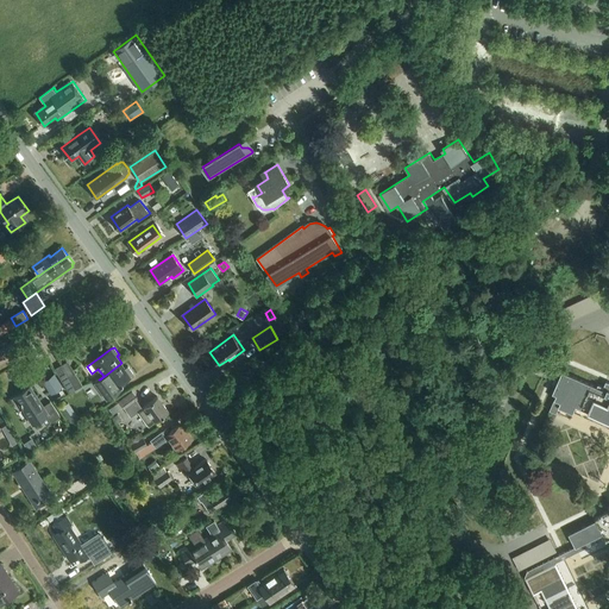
[(130,366),(126,369),(121,363),(100,380),(99,380),(95,383),(108,401),(118,394),(115,390),(136,375),(130,366)]
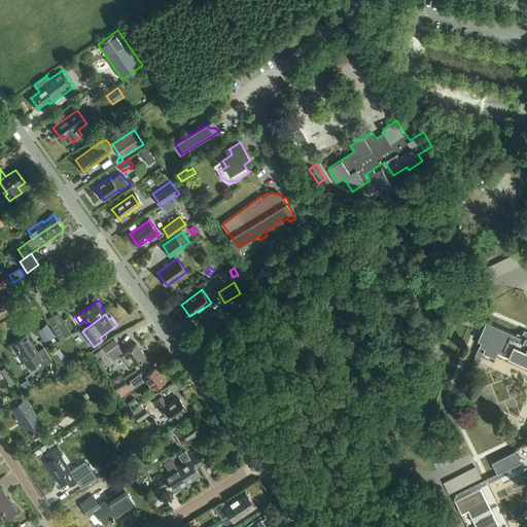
[(526,331),(525,331),(524,335),(519,332),(518,335),(487,321),(479,340),(483,342),(481,346),(486,348),(484,352),(496,357),(499,351),(526,363),(526,442),(516,448),(517,450),(493,461),(499,473),(522,461),(525,467),(526,465),(526,331)]
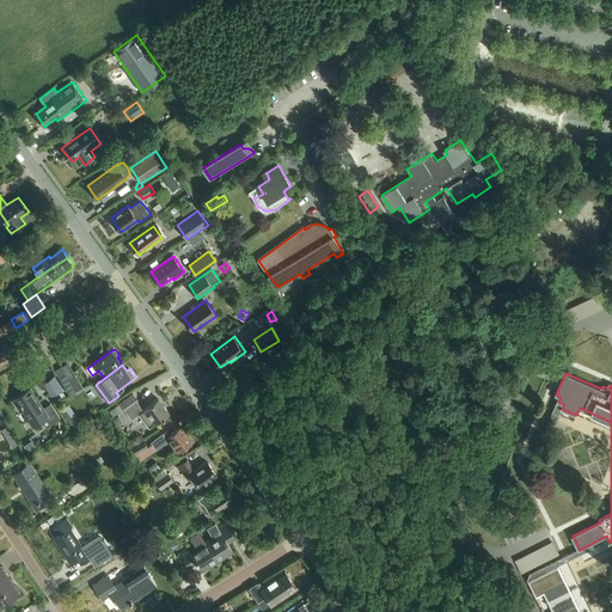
[(55,375),(43,383),(51,396),(63,387),(55,375)]
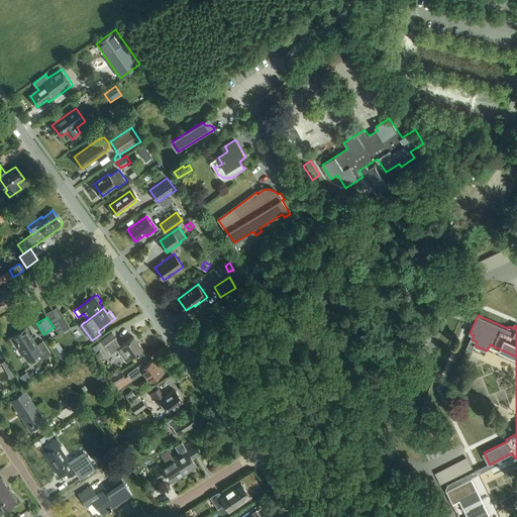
[(70,327),(64,317),(59,320),(65,330),(70,327)]
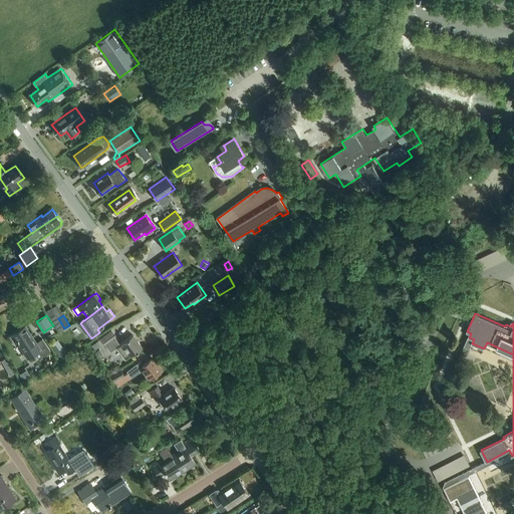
[(58,318),(52,321),(58,332),(64,328),(58,318)]
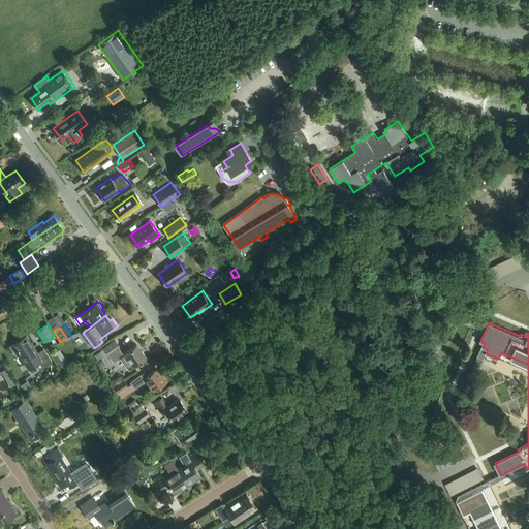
[(29,368),(40,362),(44,367),(53,362),(44,349),(38,353),(27,336),(13,344),(29,368)]
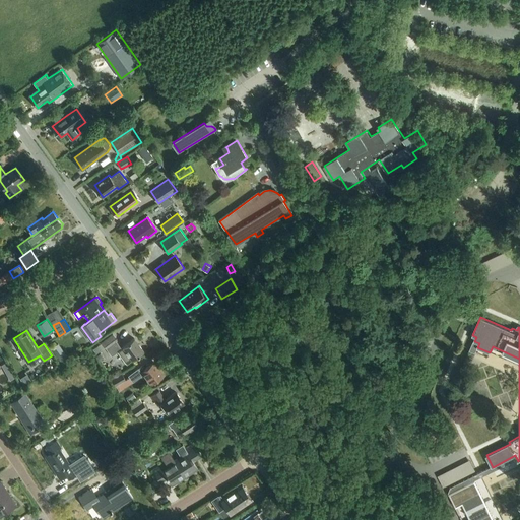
[(127,365),(144,351),(135,339),(122,348),(116,341),(117,340),(112,335),(101,343),(112,356),(118,352),(127,365)]
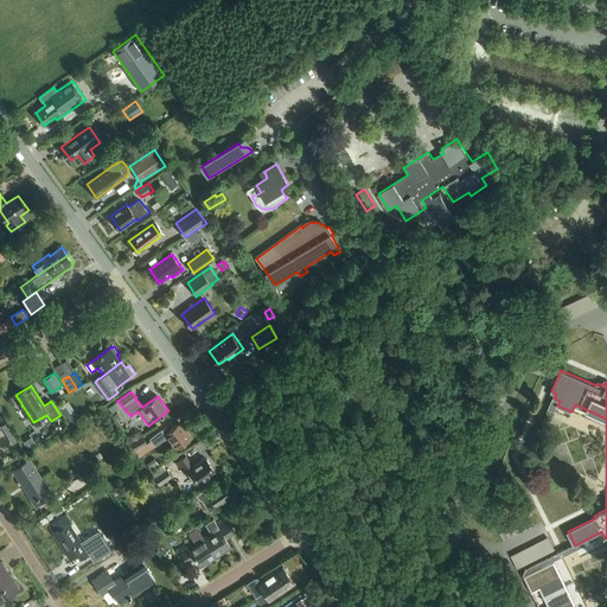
[(74,408),(65,414),(71,422),(80,416),(74,408)]
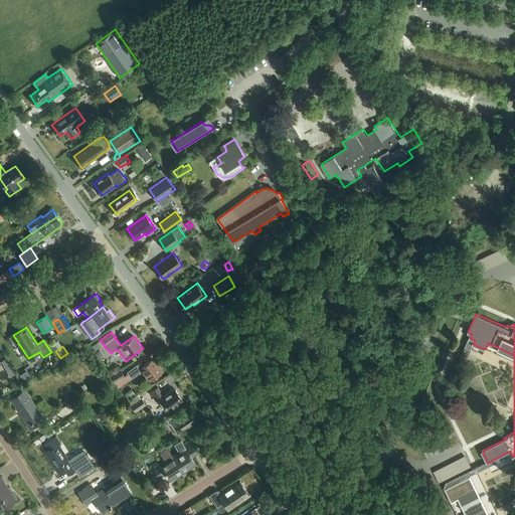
[(8,358),(4,360),(12,375),(16,372),(8,358)]
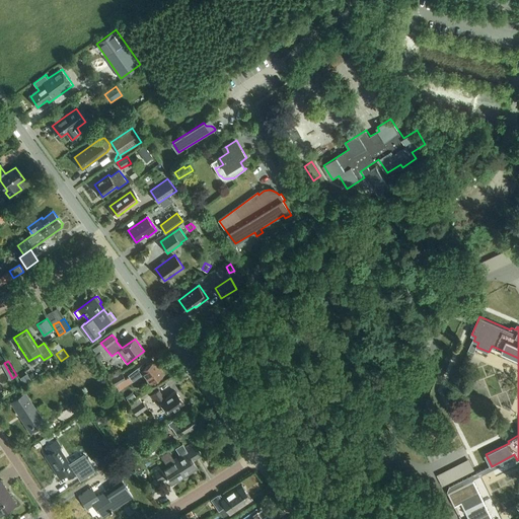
[(143,374),(150,384),(162,376),(153,363),(145,369),(141,371),(139,368),(138,368),(129,375),(133,381),(143,374)]
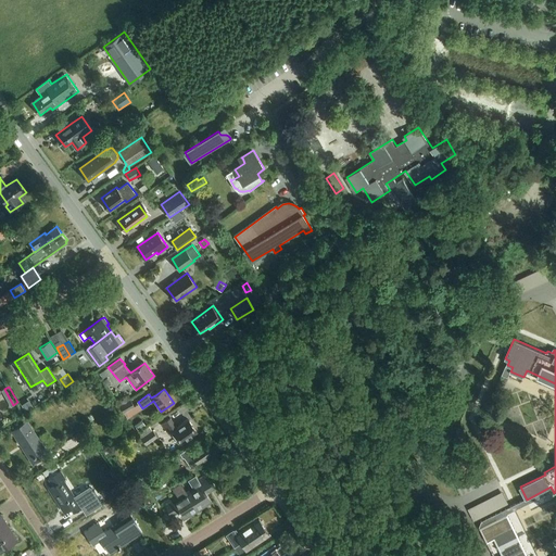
[(130,399),(118,405),(124,414),(136,406),(130,399)]
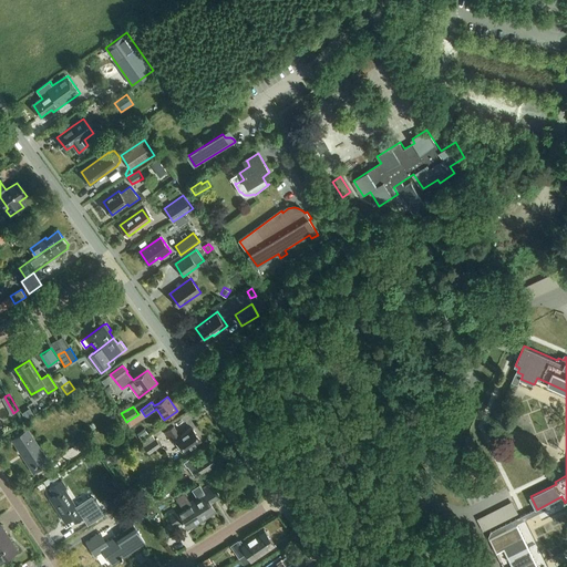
[(193,428),(182,436),(175,425),(166,432),(173,443),(178,440),(186,451),(202,440),(193,428)]
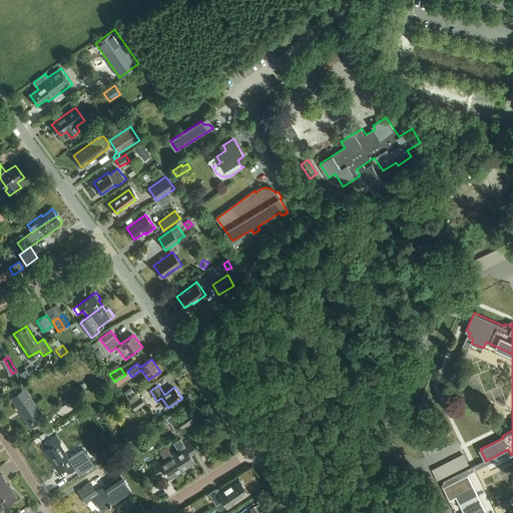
[(131,388),(124,392),(127,397),(134,392),(131,388)]
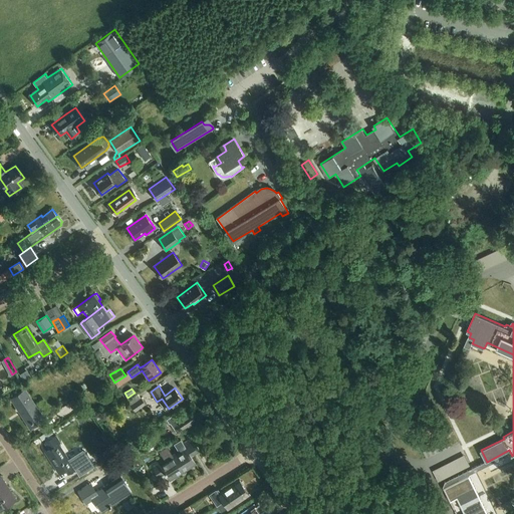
[(39,423),(45,419),(26,390),(12,399),(29,425),(37,420),(39,423)]
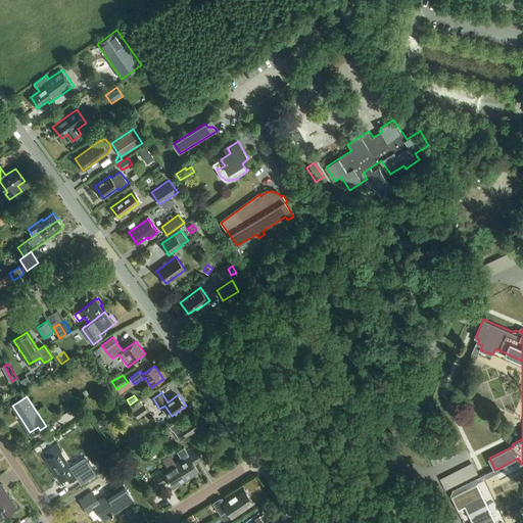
[(140,400),(130,408),(137,419),(149,412),(144,403),(143,405),(140,400)]
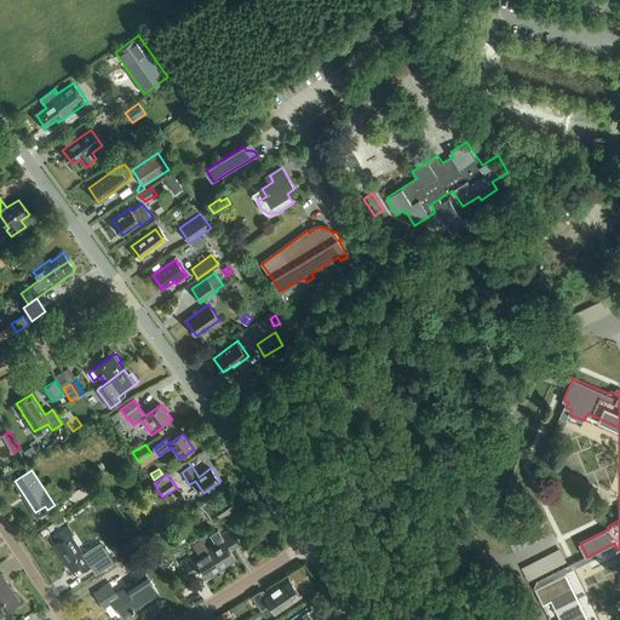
[(105,488),(97,477),(85,486),(92,498),(105,488)]
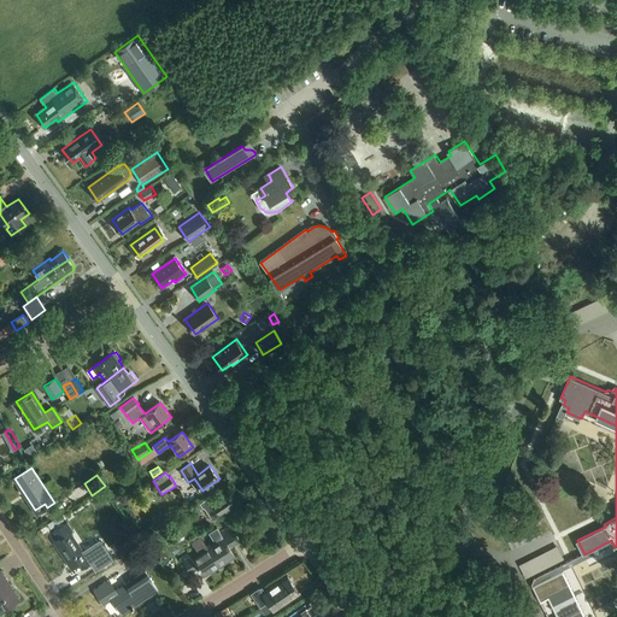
[(212,519),(219,515),(236,504),(228,491),(211,501),(206,495),(198,501),(203,506),(212,519)]
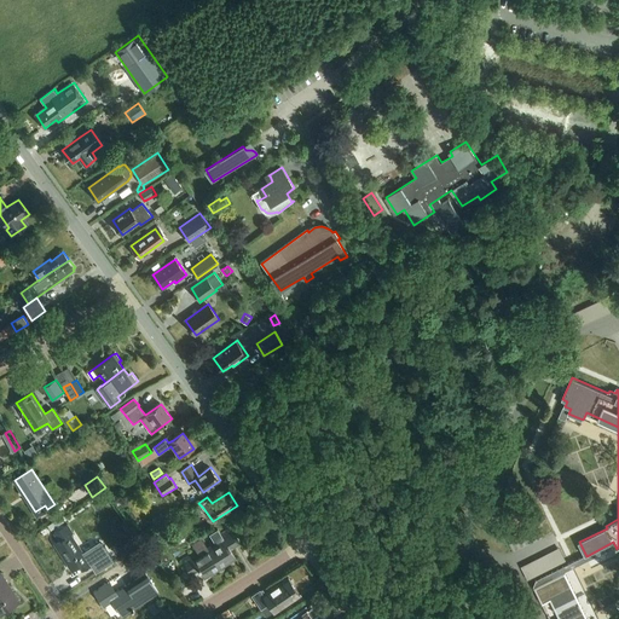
[(191,512),(195,519),(203,514),(198,507),(191,512)]
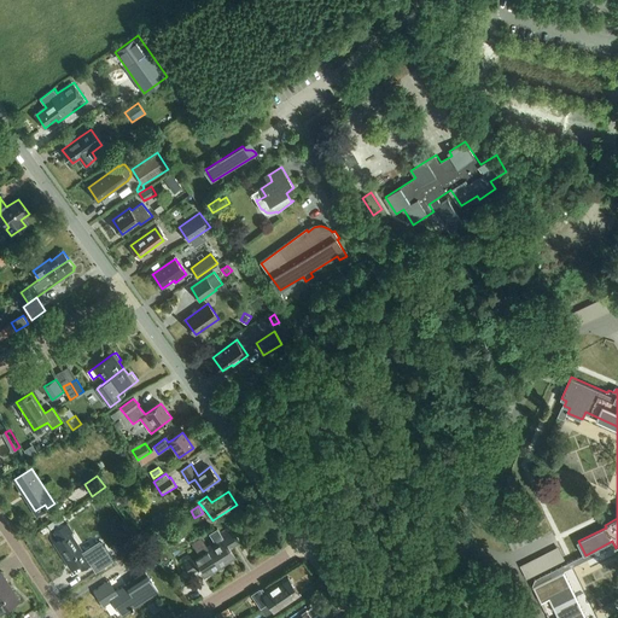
[(71,570),(79,565),(82,570),(92,564),(98,571),(114,561),(105,547),(87,559),(70,534),(74,531),(69,524),(54,532),(59,540),(54,543),(71,570)]
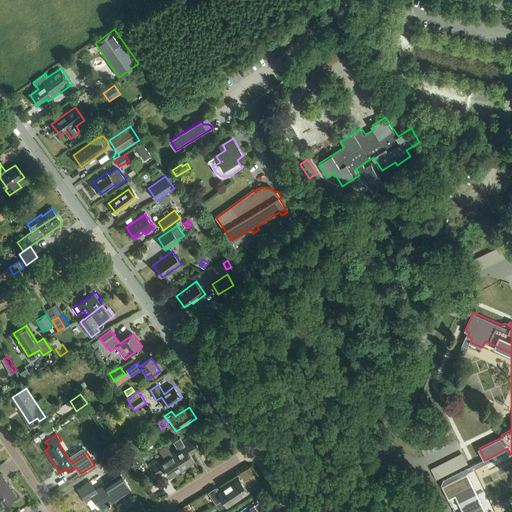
[(178,449),(172,453),(183,470),(196,462),(190,453),(197,449),(190,437),(183,441),(181,438),(174,442),(178,449)]
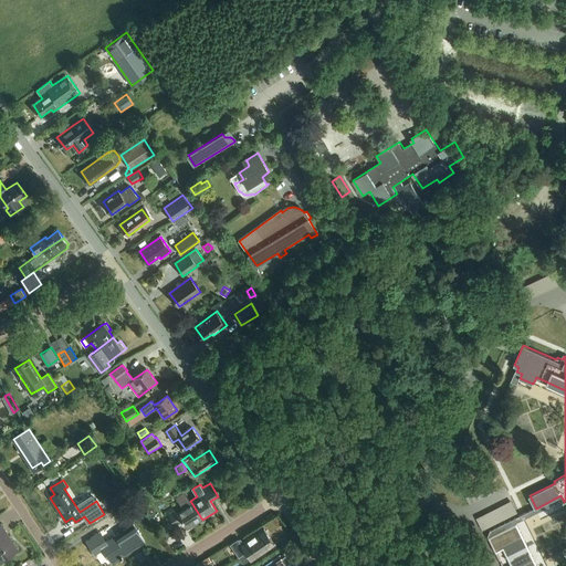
[(146,499),(150,505),(171,493),(167,485),(150,494),(152,496),(146,499)]
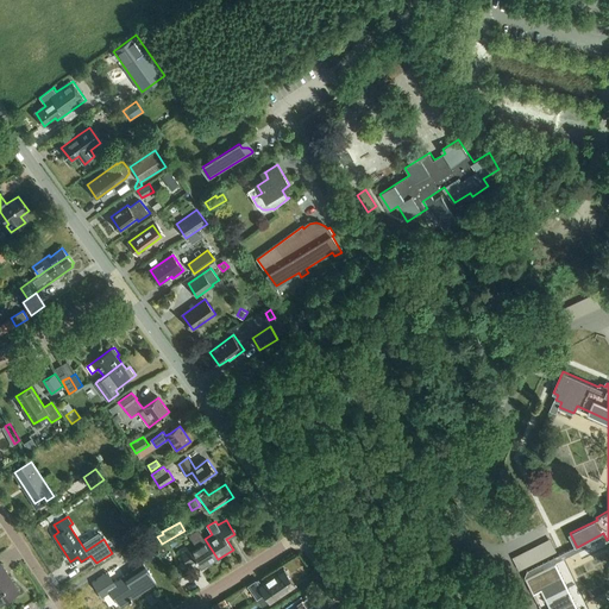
[(140,534),(130,541),(137,553),(149,546),(140,534)]
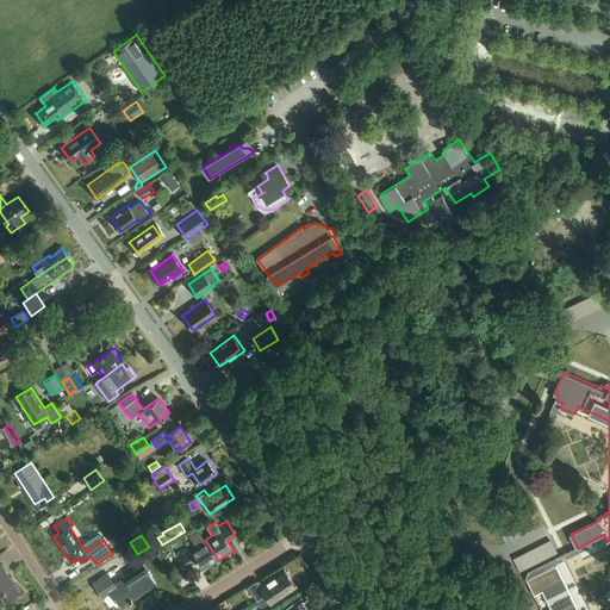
[(218,560),(205,540),(192,548),(191,545),(180,552),(187,564),(195,559),(203,570),(218,560)]
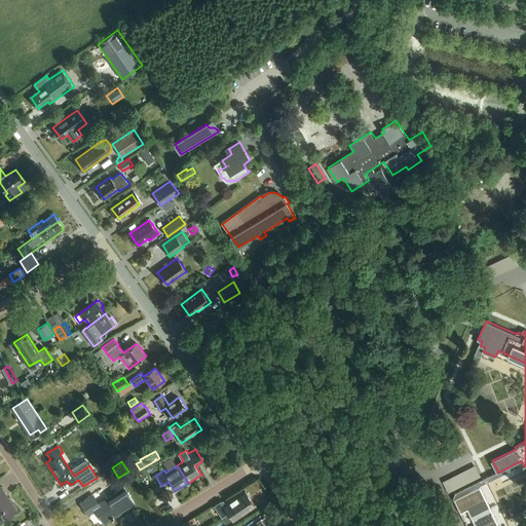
[(130,476),(125,479),(128,484),(134,481),(130,476)]
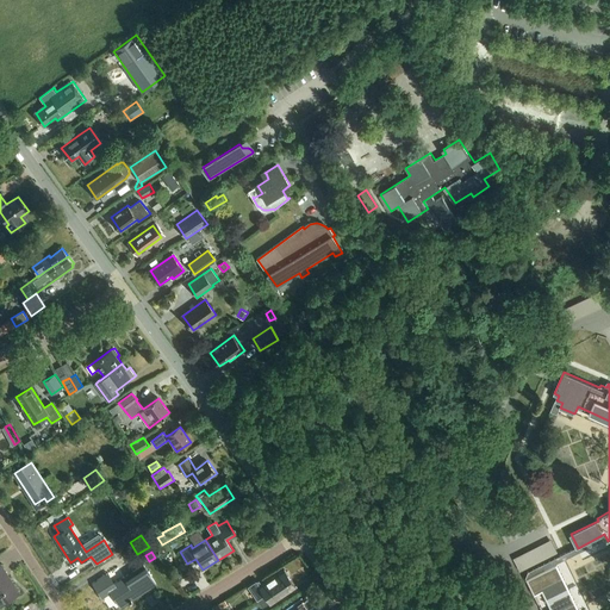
[(1,565),(0,565),(0,604),(20,592),(1,565)]
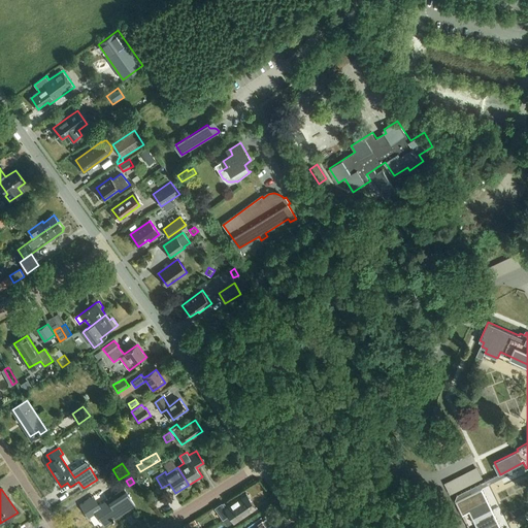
[(501,527),(482,489),(457,501),(463,515),(469,512),(477,527),(501,527)]
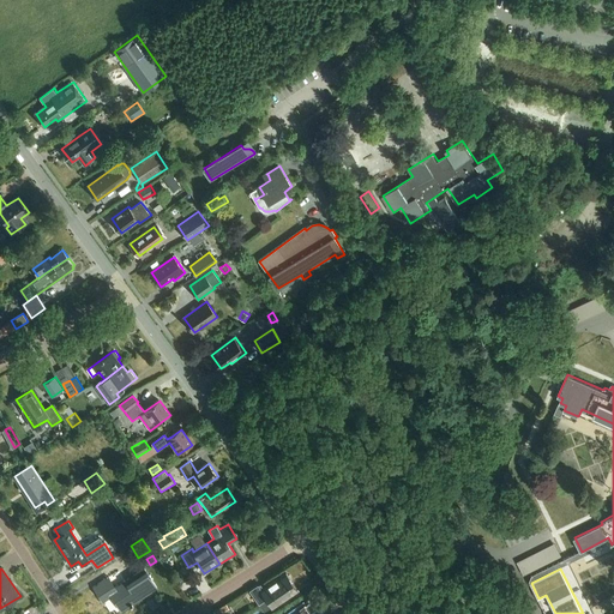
[(156,588),(145,570),(116,589),(109,579),(96,588),(103,600),(112,594),(122,609),(156,588)]
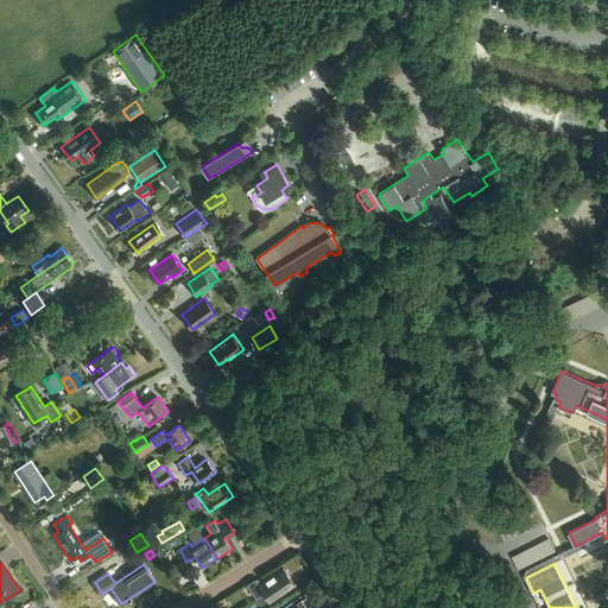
[(177,565),(171,569),(176,577),(182,572),(177,565)]
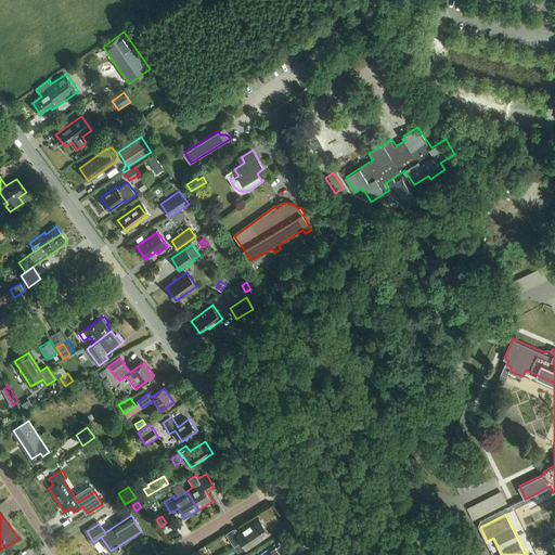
[(227,532),(235,546),(266,526),(260,518),(237,533),(233,527),(227,532)]
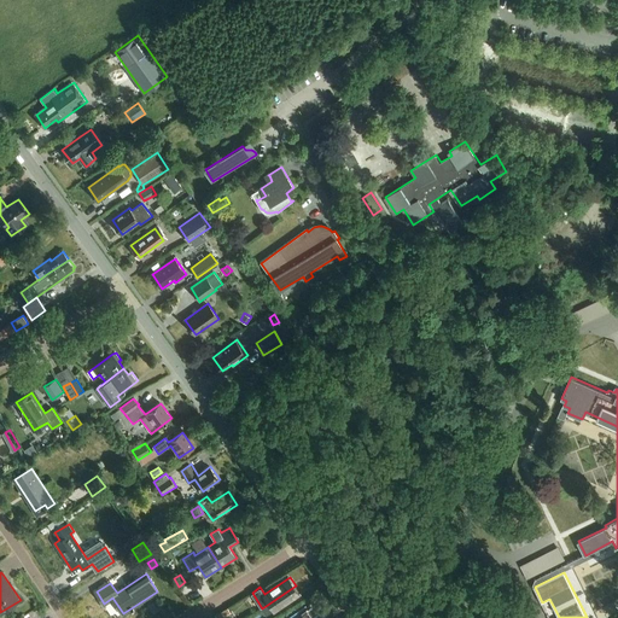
[(296,586),(262,608),(267,614),(273,611),(274,611),(301,593),(296,586)]
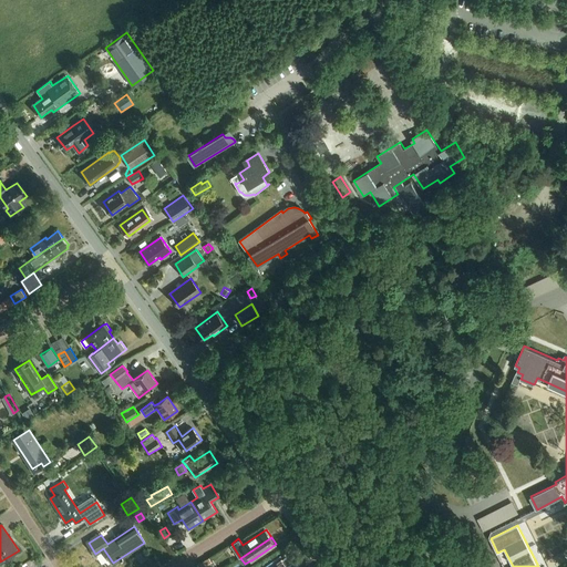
[(289,566),(292,565),(287,557),(284,559),(281,557),(266,566),(289,566)]
